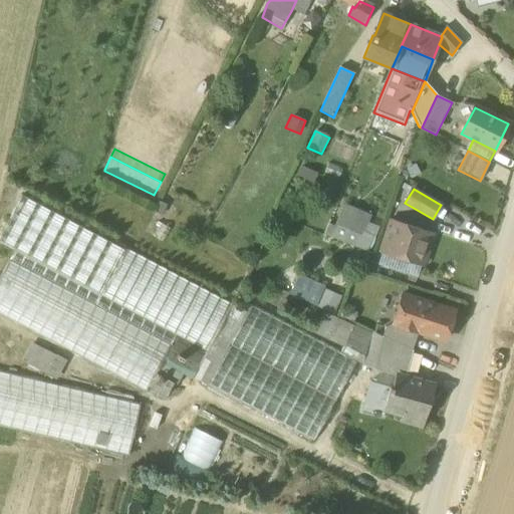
[(206,386),(313,443),(356,360),(340,352),(250,304),(246,311),(125,248),(124,250),(21,196),(0,235),(0,243),(14,251),(0,277),(0,315),(145,393),(148,387),(166,397),(173,383),(177,386),(182,374),(192,379),(193,378),(206,386)]
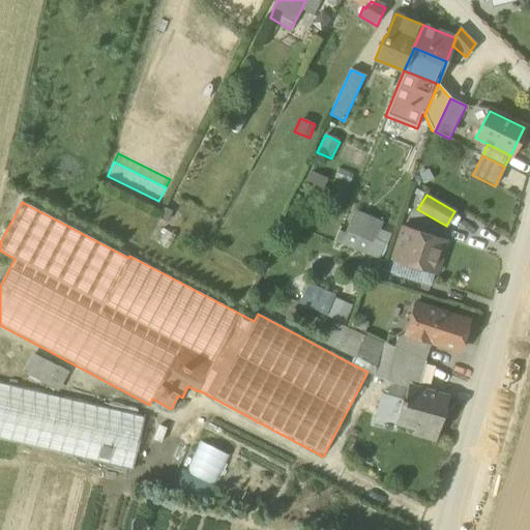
[(160,217),(167,222),(171,213),(165,209),(160,217)]
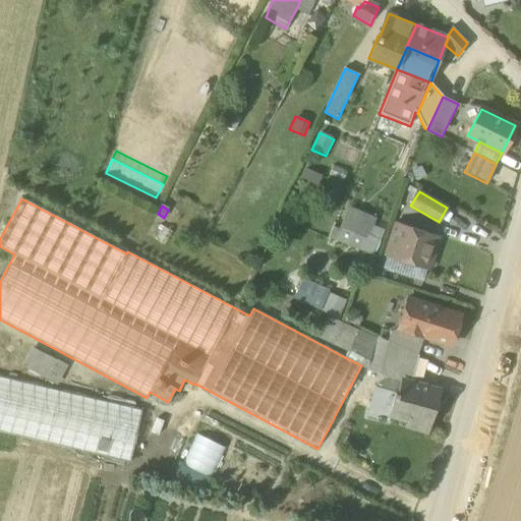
[(348,207),(339,230),(366,241),(372,226),(375,218),(348,207)]
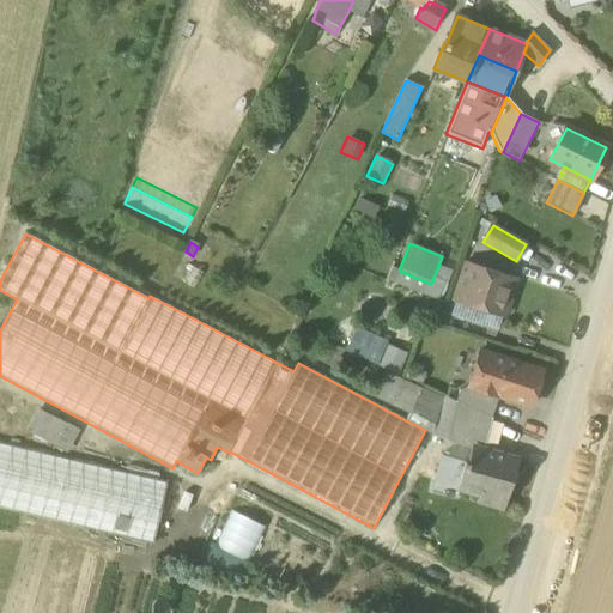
[(502,315),(505,316),(517,280),(465,262),(453,299),(456,301),(502,315)]
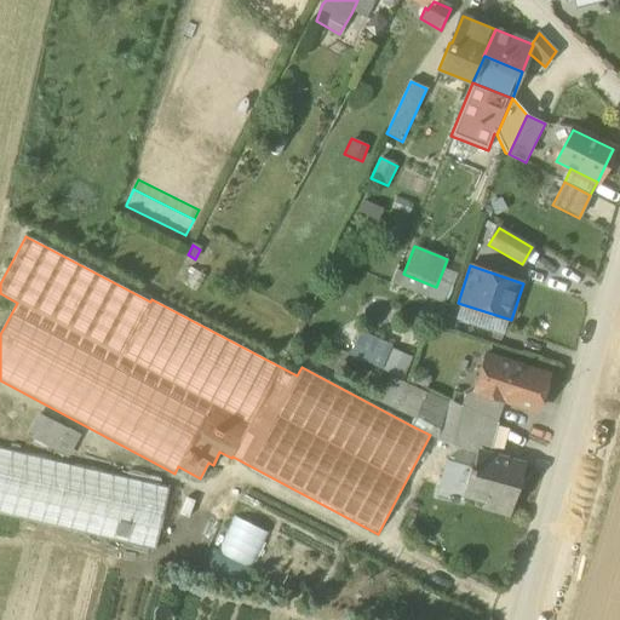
[(436,287),(403,274),(395,270),(390,283),(445,305),(458,274),(443,269),(436,287)]
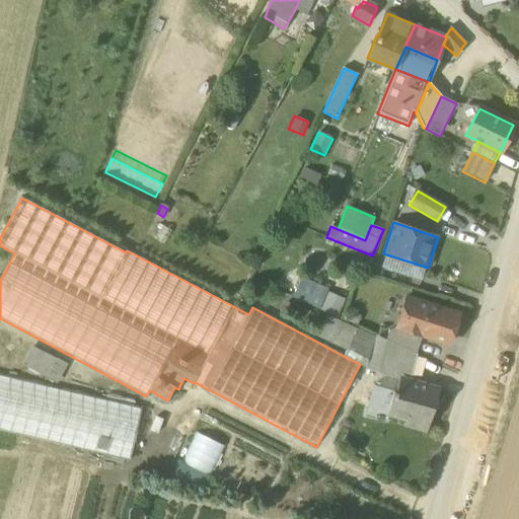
[(425,267),(386,254),(381,267),(421,280),(425,267)]
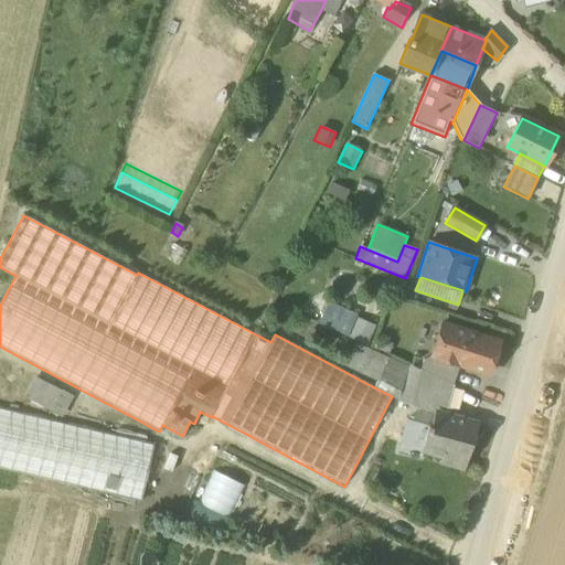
[(356,318),(347,337),(366,345),(375,327),(356,318)]
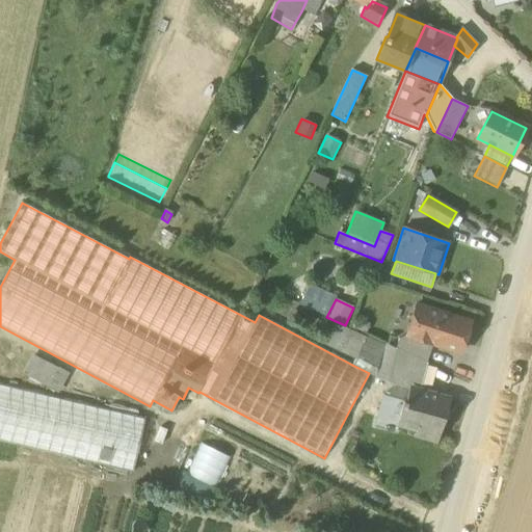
[(432,344),(459,353),(461,348),(467,345),(463,340),(466,336),(471,333),(468,327),(470,321),(416,304),(406,336),(432,344)]
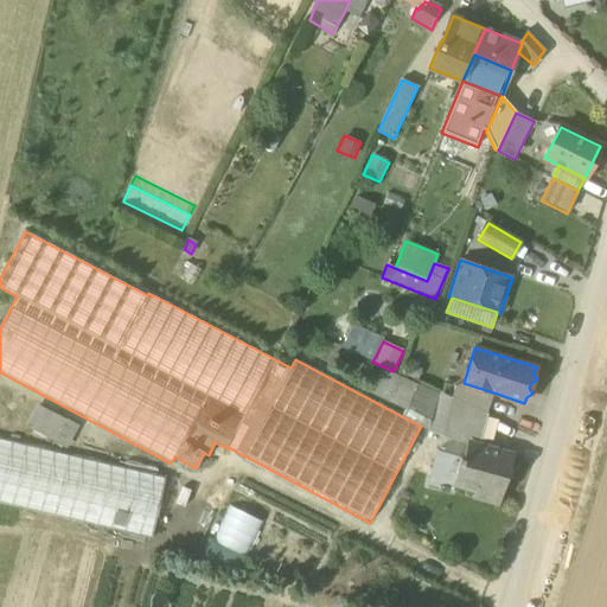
[(441,438),(445,427),(430,422),(439,395),(384,370),(374,394),(406,408),(402,416),(421,426),(441,438)]
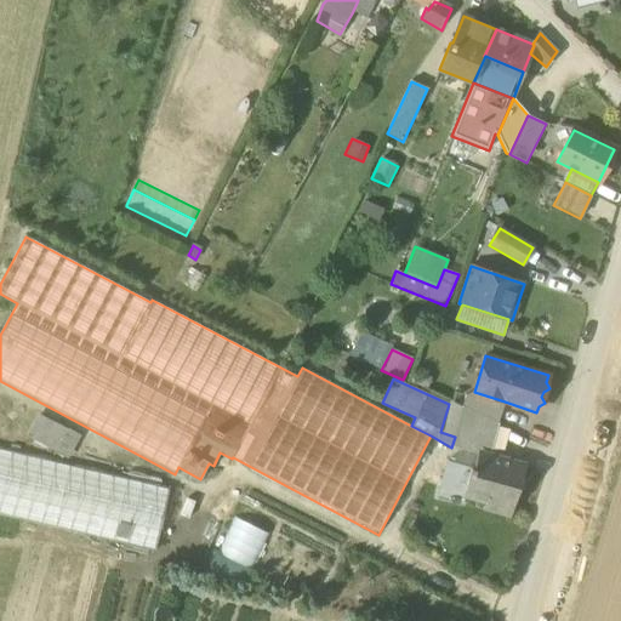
[(461,406),(463,408),(497,423),(505,402),(474,392),(465,396),(461,406)]
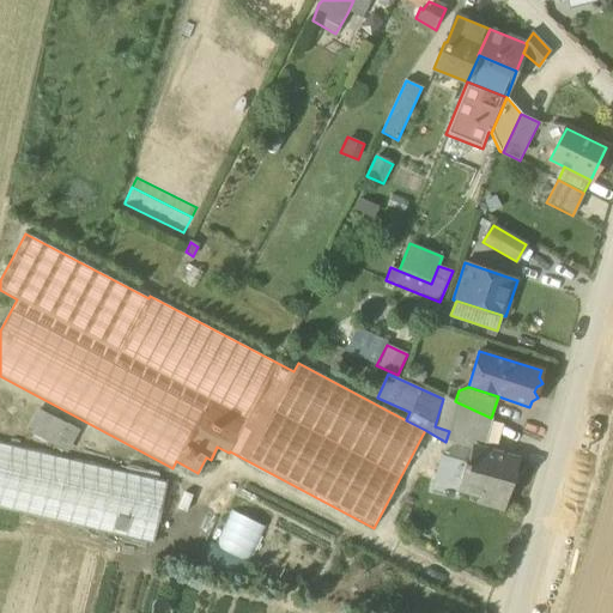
[(444,396),(443,399),(435,426),(449,431),(457,402),(455,401),(444,396)]
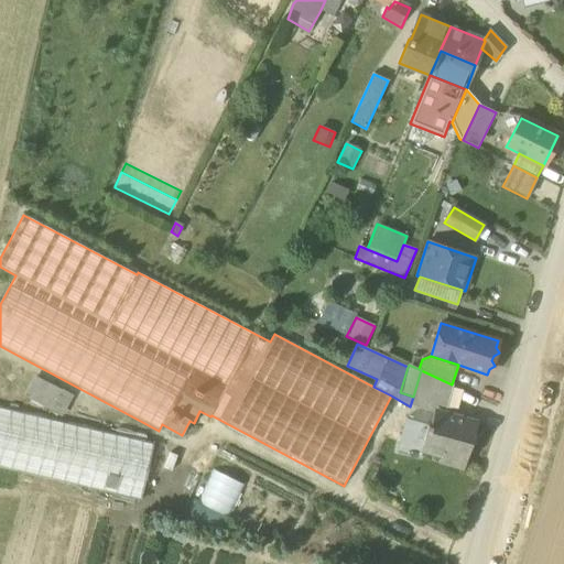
[(453,384),(452,384),(421,370),(413,397),(410,407),(433,412),(433,411),(445,414),(453,384)]
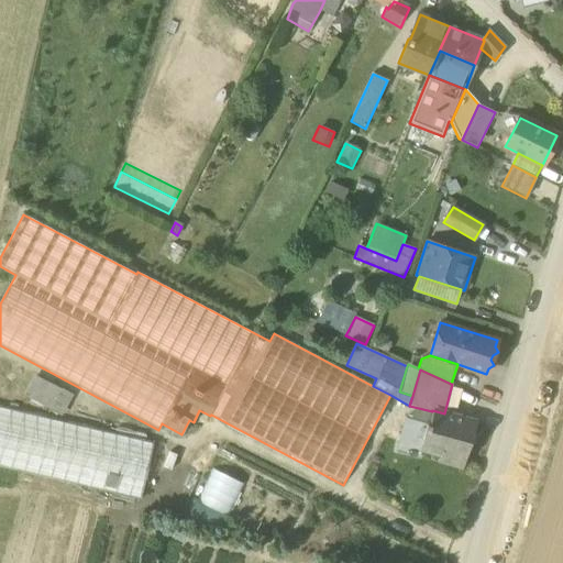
[(61,414),(72,393),(32,374),(22,396),(61,414)]
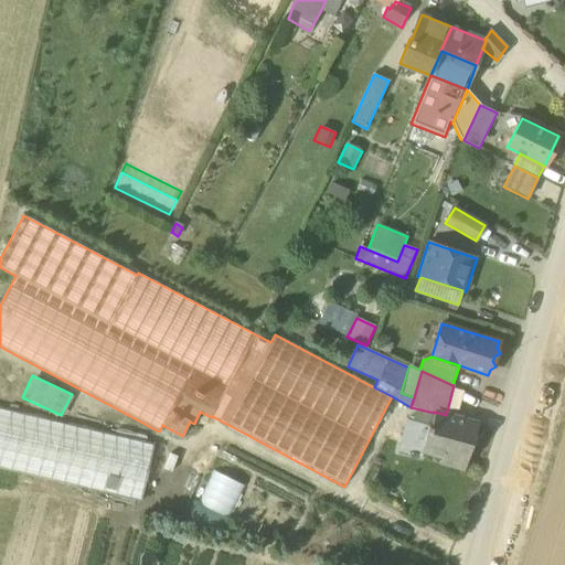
[(0,469),(140,502),(153,445),(0,407),(0,469)]
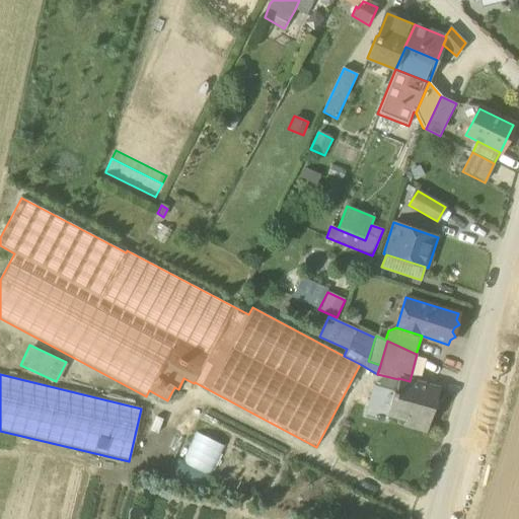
[(398,379),(395,390),(395,391),(393,391),(387,414),(388,414),(428,425),(438,389),(410,381),(398,378),(398,379)]
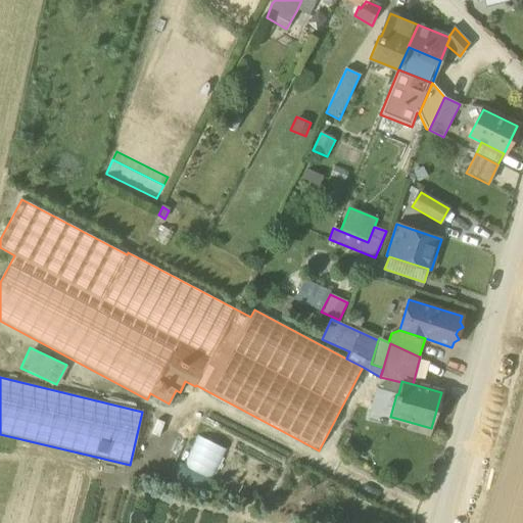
[(389,426),(391,417),(390,417),(396,394),(398,394),(398,393),(376,387),(367,420),(389,426)]
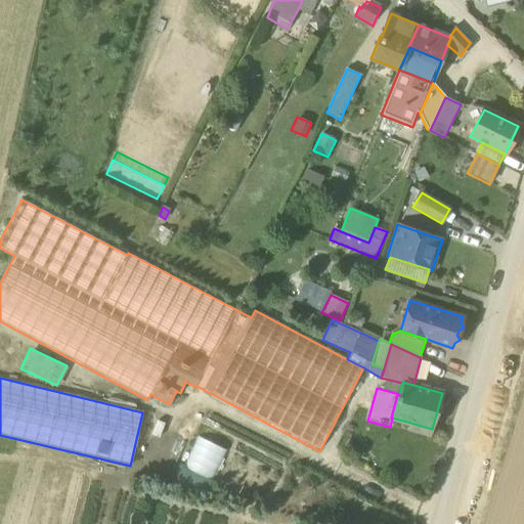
[(213,479),(225,447),(198,436),(185,468),(213,479)]
